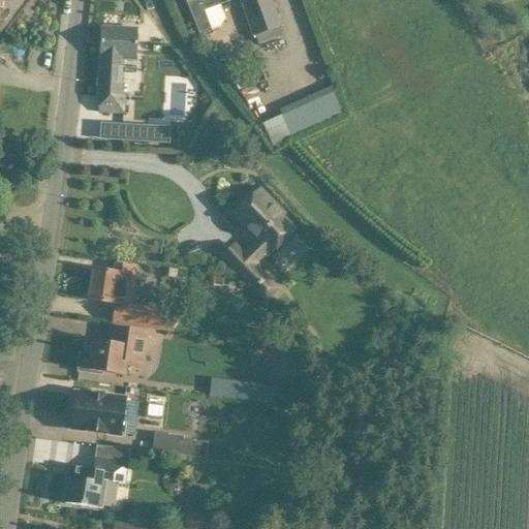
[(224,18),(220,6),(221,6),(218,0),(185,0),(199,38),(213,34),(212,31),(219,28),(224,18)]
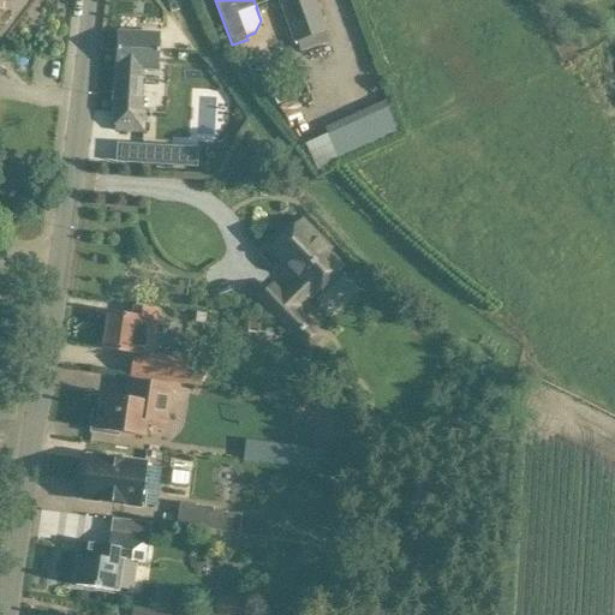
[(279,0),(287,19),(296,42),(297,42),(300,53),(327,43),(323,31),(324,31),(312,0),(279,0)]
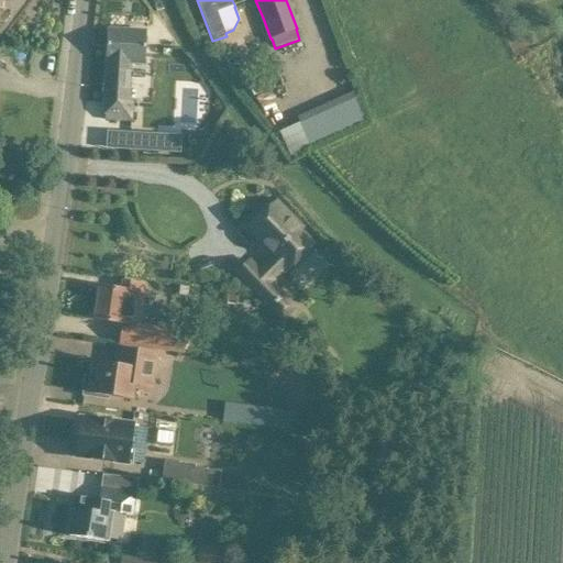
[(108,30),(107,48),(105,98),(107,98),(106,114),(106,120),(132,121),(133,102),(127,102),(129,65),(144,65),(144,55),(145,32),(108,30)]
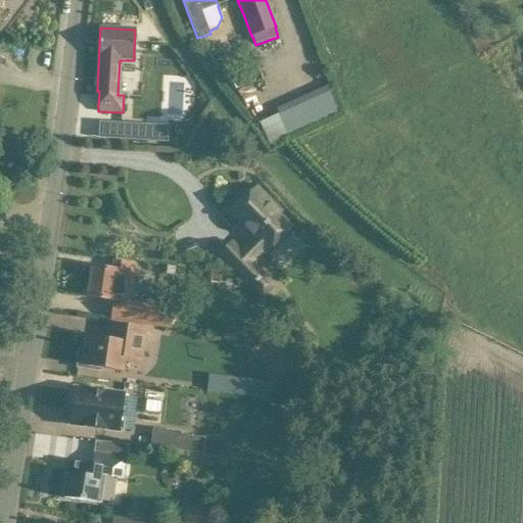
[(331,92),(311,101),(320,122),(340,113),(331,92)]
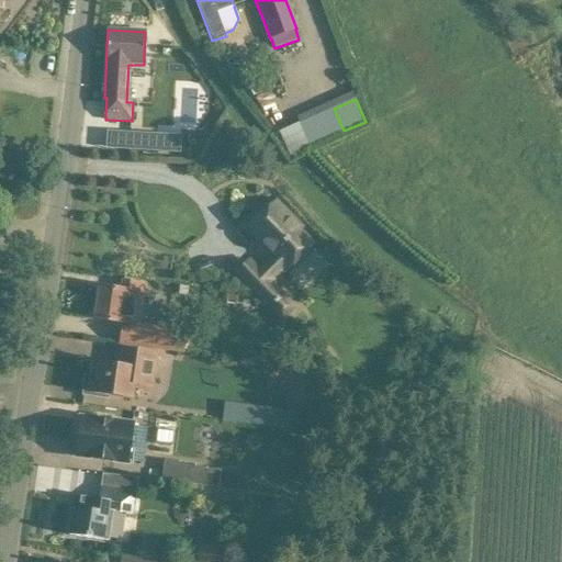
[(131,133),(130,150),(156,152),(157,134),(131,133)]
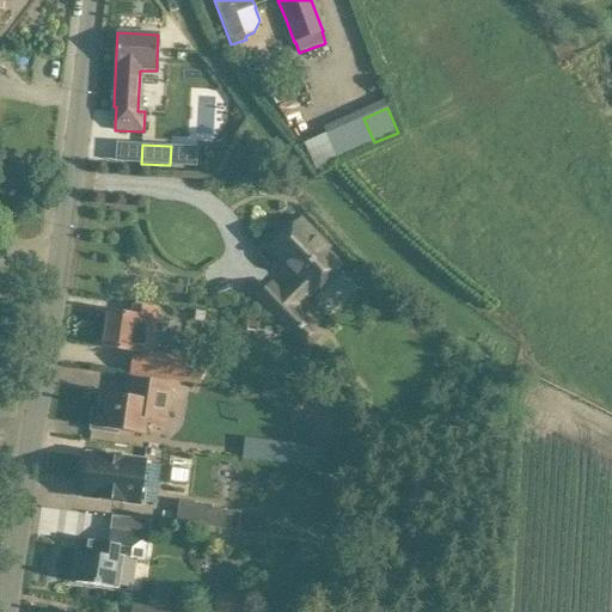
[(300,218),(268,250),(280,262),(277,264),(293,281),(279,295),(287,304),(274,316),(293,335),(298,330),(300,331),(304,329),(301,326),(307,322),(294,308),(307,295),(308,298),(318,288),(323,293),(340,277),(335,273),(342,267),(328,251),(330,249),(300,218)]
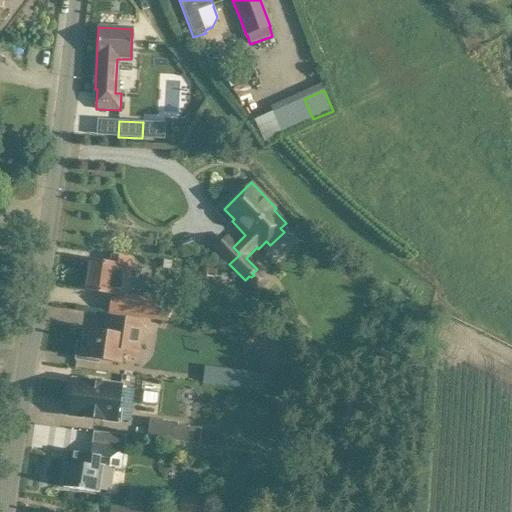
[(109,314),(168,322),(171,302),(126,295),(131,260),(111,257),(110,265),(90,261),(86,291),(112,295),(109,314)]
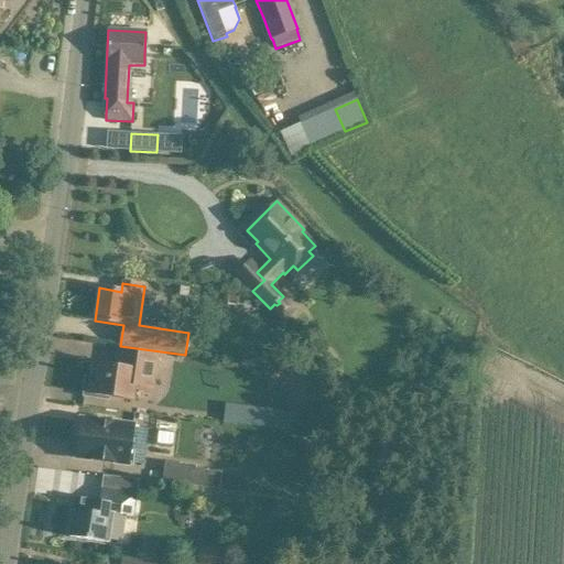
[(238,292),(224,290),(223,303),(237,304),(238,292)]
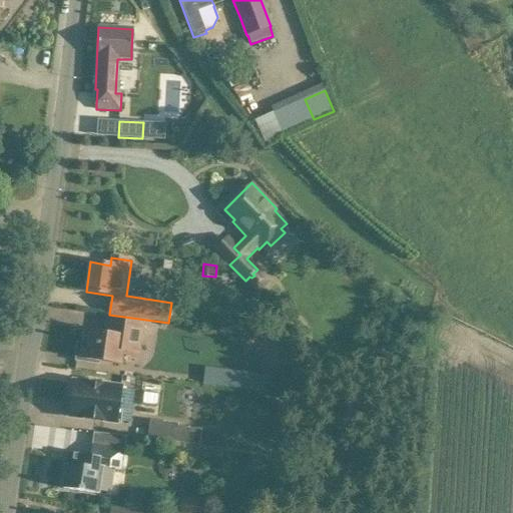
[(78,343),(75,361),(98,364),(98,362),(120,365),(121,353),(122,352),(127,353),(127,347),(139,349),(143,323),(126,321),(107,318),(104,334),(83,331),(82,343),(78,343)]
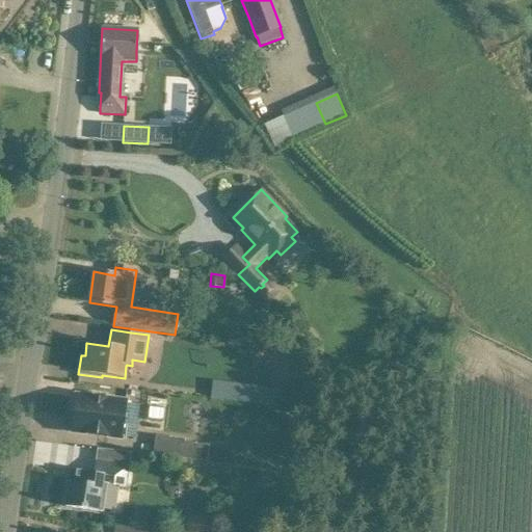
[(255,331),(253,343),(262,345),(264,333),(255,331)]
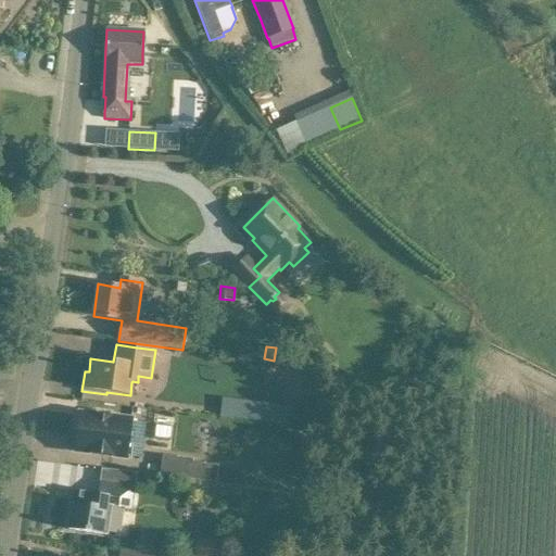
[(256,404),(254,422),(314,430),(316,412),(256,404)]
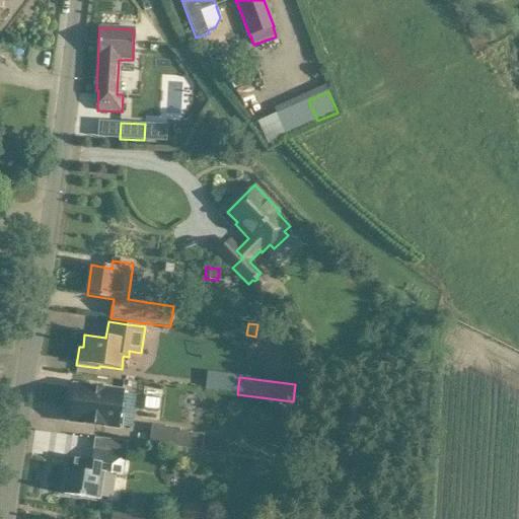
[(71,406),(69,422),(122,429),(124,416),(133,417),(135,395),(122,393),(123,392),(103,389),(101,387),(89,385),(87,387),(74,386),(73,389),(71,391),(69,403),(71,406)]
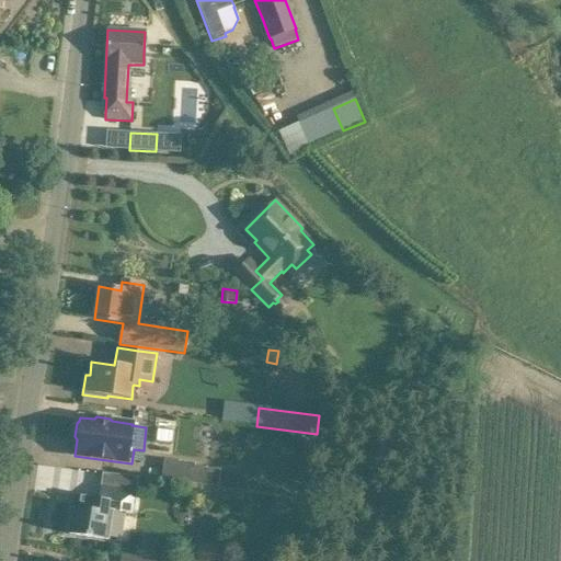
[(194,467),(195,465),(164,460),(161,480),(217,488),(219,470),(194,467)]
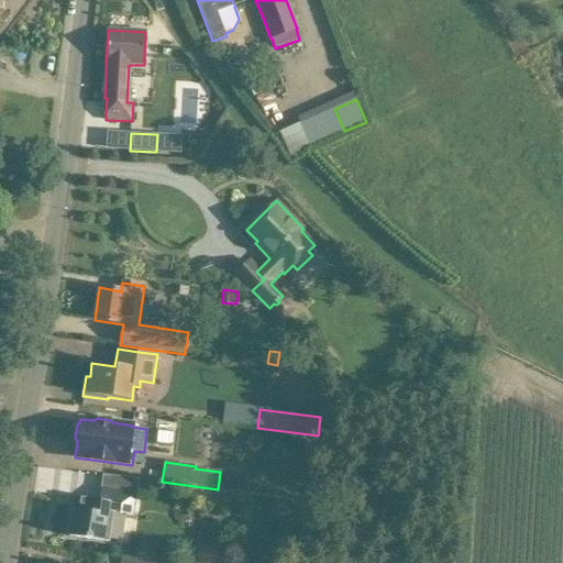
[(69,537),(91,540),(108,543),(112,514),(133,517),(136,494),(101,488),(99,501),(75,497),(69,537)]
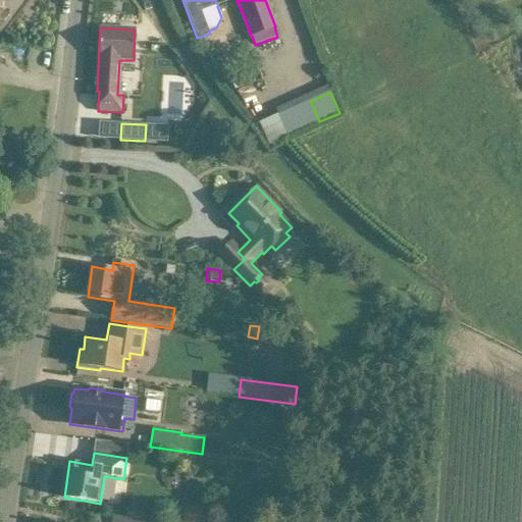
[(231,469),(232,461),(224,460),(223,468),(231,469)]
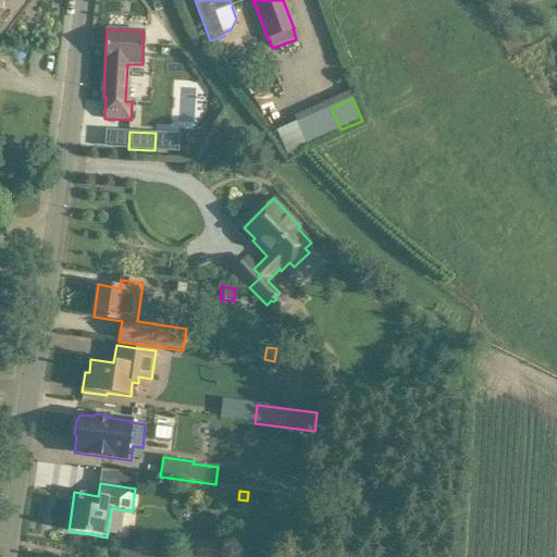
[(284,514),(286,496),(269,494),(267,511),(284,514)]
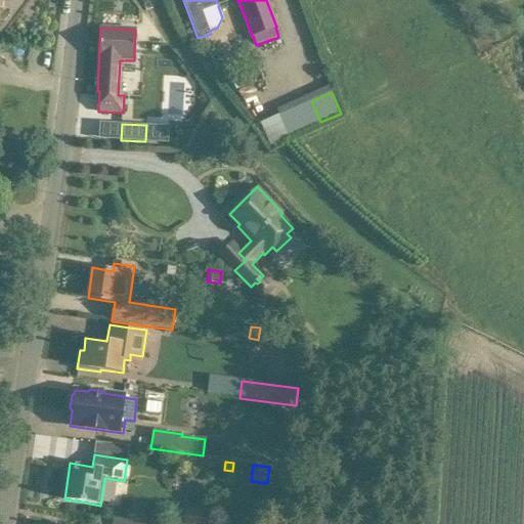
[(181,523),(206,523),(208,511),(183,509),(181,523)]
